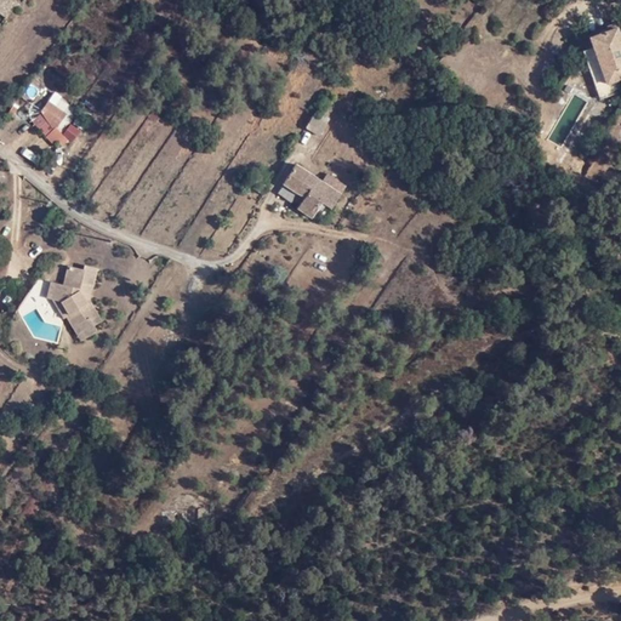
[(591,40),(593,49),(607,84),(617,80),(620,78),(620,47),(615,32),(591,40)]
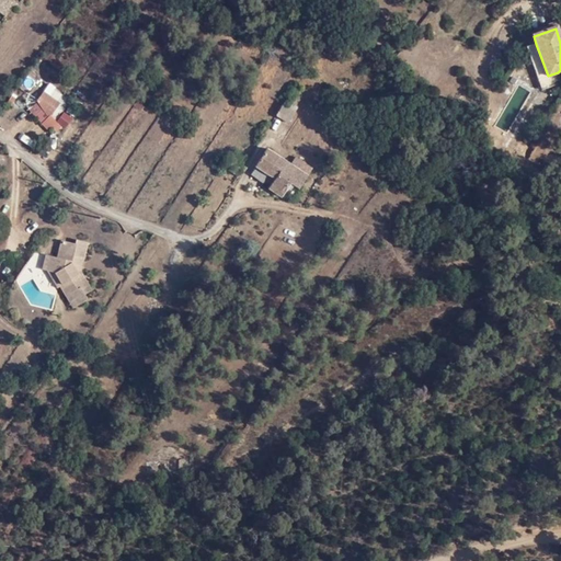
[(548,76),(536,44),(526,48),(541,91),(560,83),(560,80),(558,72),(548,76)]
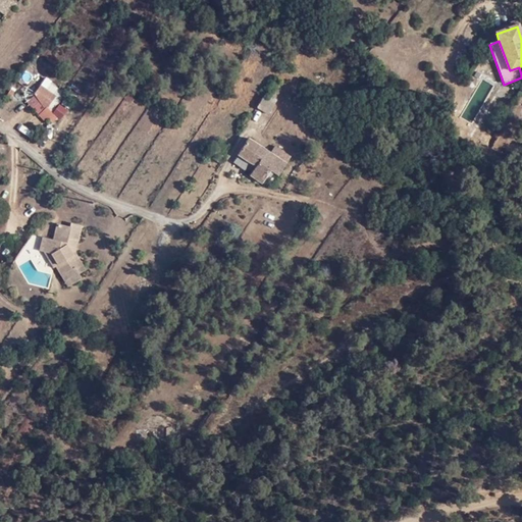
[(35,94),(46,110),(56,96),(42,85),(40,85),(35,94)]
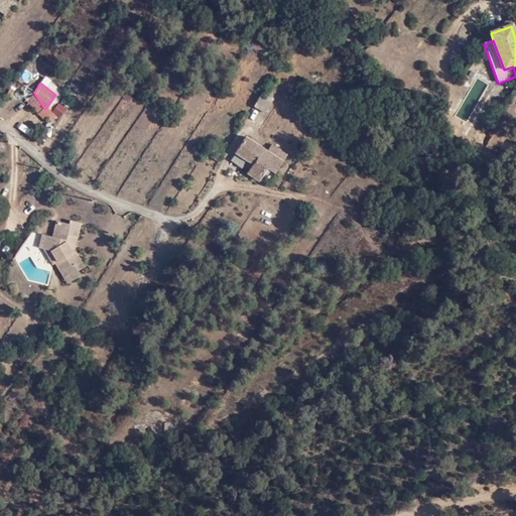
[(253,106),(263,113),(273,99),(262,93),(253,106)]
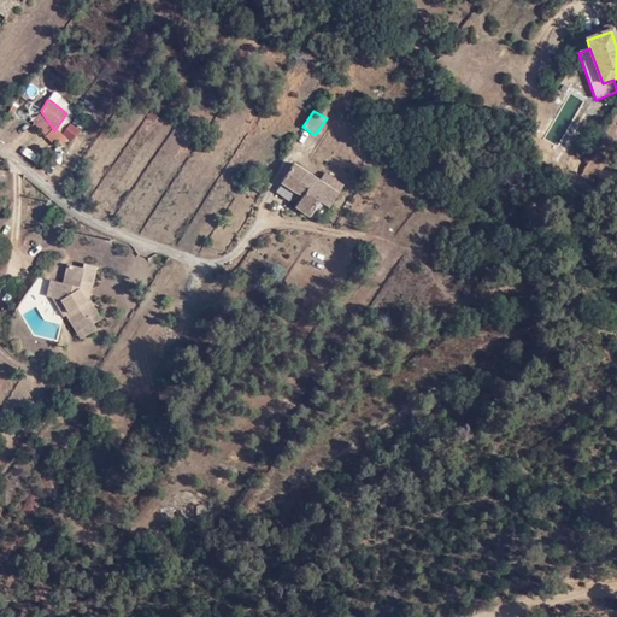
[(319,201),(328,207),(342,184),(324,172),(319,181),(293,164),(281,182),(303,195),(295,207),(310,216),(318,205),(319,201)]
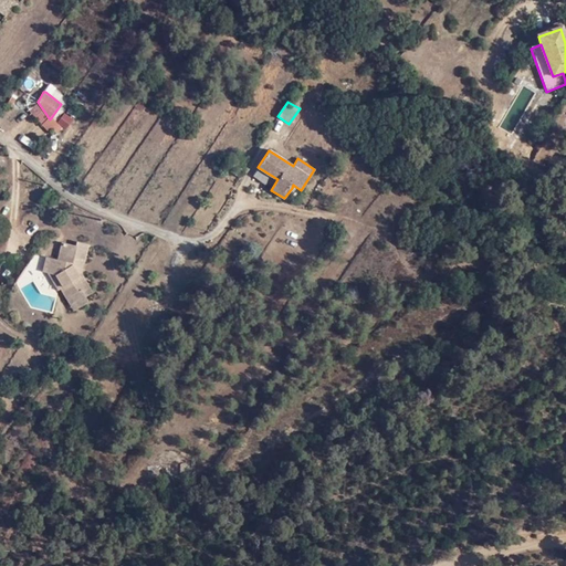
[(228,169),(240,178),(245,170),(231,163),(228,169)]
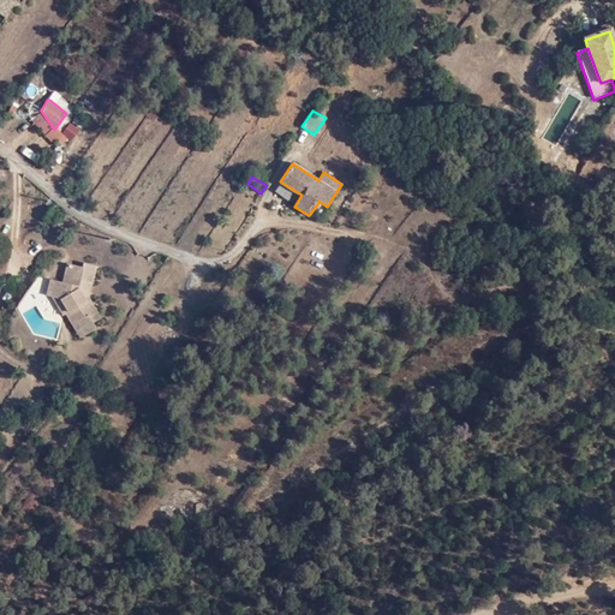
[(43,219),(53,225),(61,214),(52,208),(43,219)]
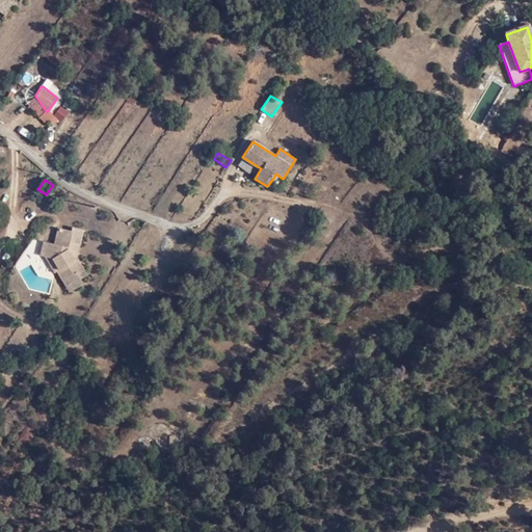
[(29,243),(16,264),(20,273),(44,262),(44,259),(61,262),(65,271),(63,272),(71,287),(74,286),(76,292),(85,288),(82,283),(89,280),(82,261),(79,260),(70,253),(71,245),(81,247),(84,232),(73,230),(72,233),(58,231),(55,247),(29,243)]
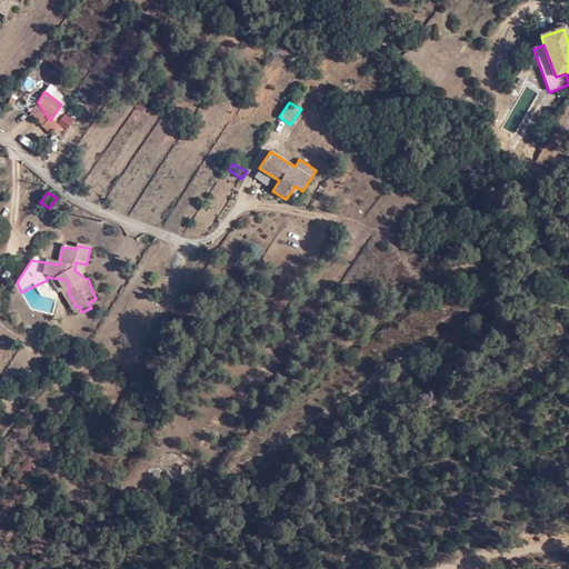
[(85,278),(87,265),(76,262),(75,270),(85,278)]
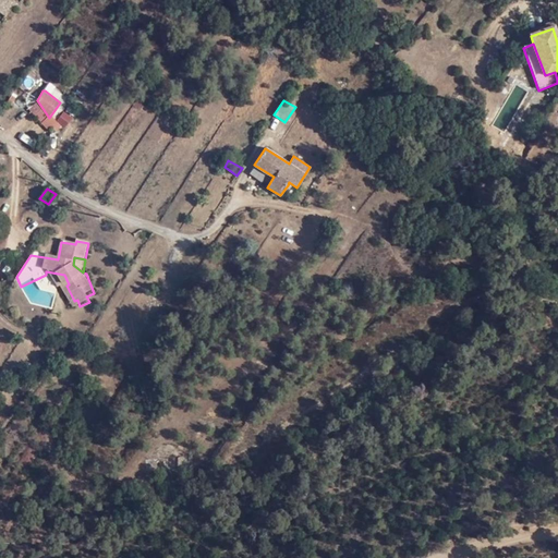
[(112,387),(117,390),(124,379),(120,376),(112,387)]
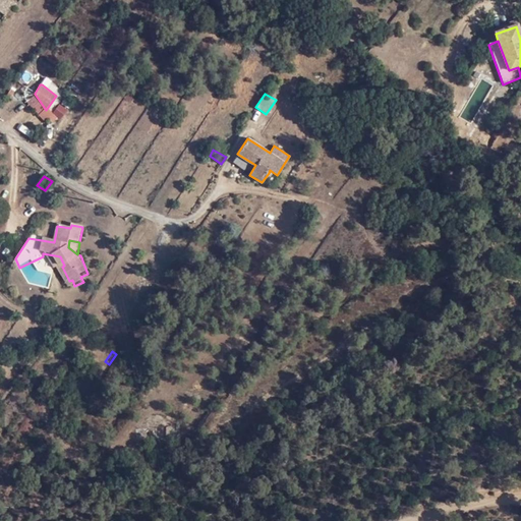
All buildings are outlined.
